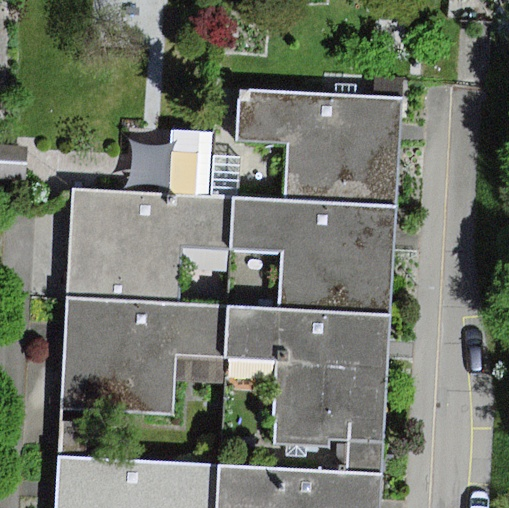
[(398,128),(400,97),(235,88),(233,139),(285,142),(282,197),(394,203),(398,128)]
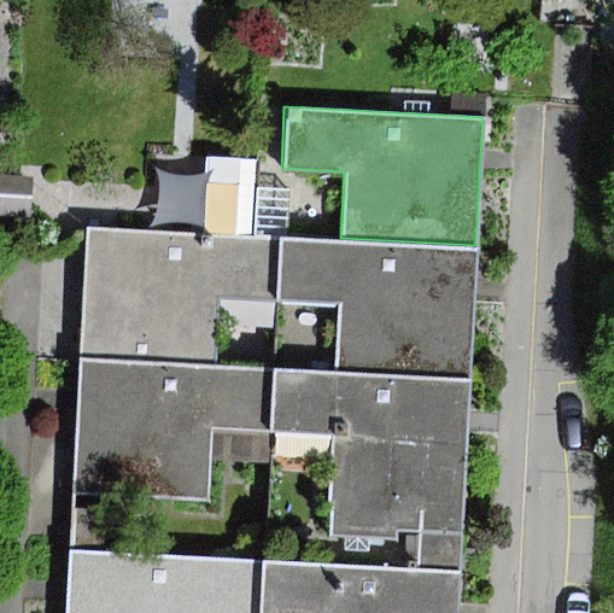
[(202,152),(197,229),(249,233),(253,156),(202,152)]
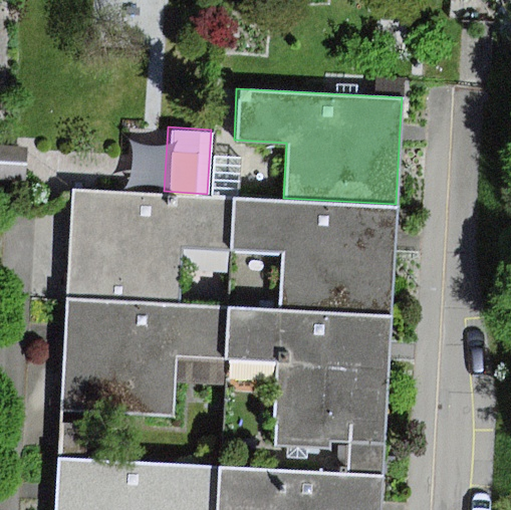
[(230,248),(233,196),(207,194),(164,191),(72,187),(66,297),(179,302),(183,246),(230,248)]
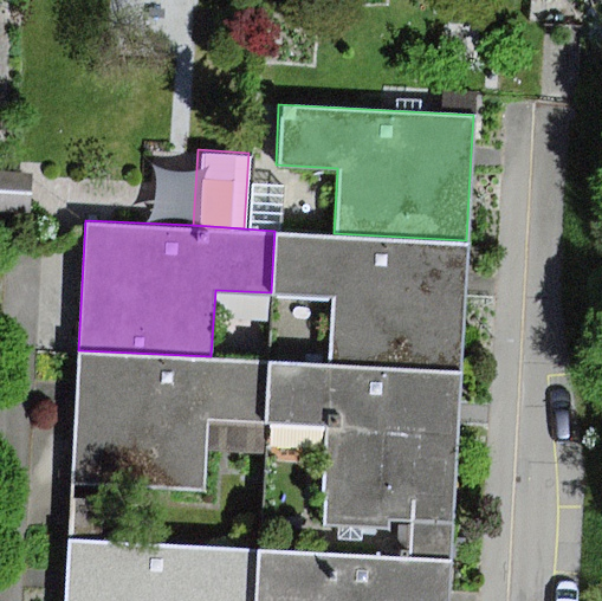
[(274,231),(271,292),(330,296),(327,363),(459,370),(464,278),(466,240),(334,233),(274,231)]
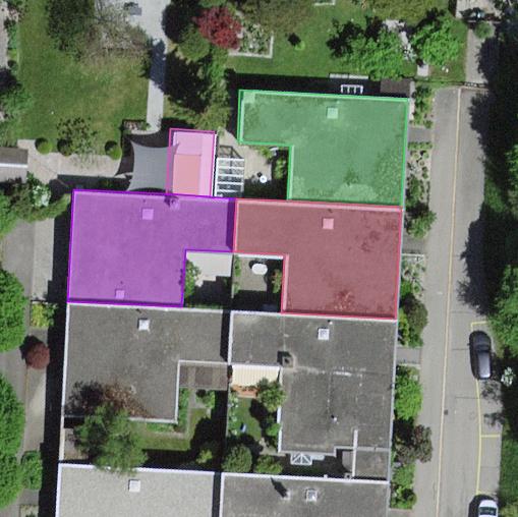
[(181,306),(67,301),(65,333),(62,412),(173,418),(174,383),(176,356),(230,358),(233,309),(181,306)]
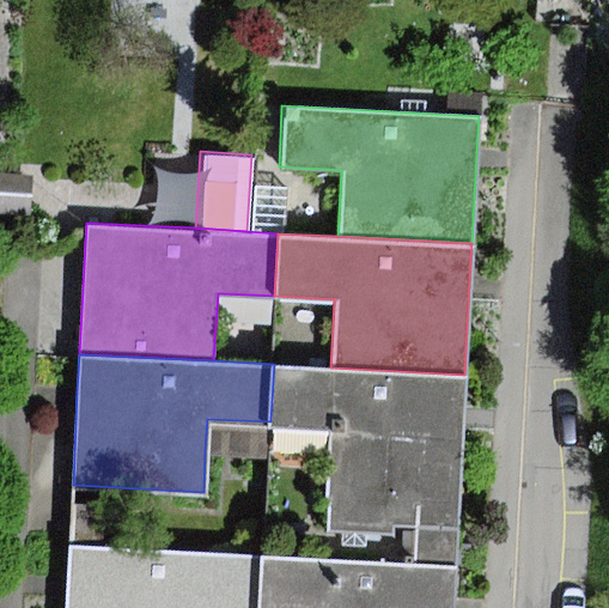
[(330,368),(274,364),(270,421),(329,424),(323,529),(390,533),(391,522),(414,523),(456,526),(462,415),(464,375),(330,368)]
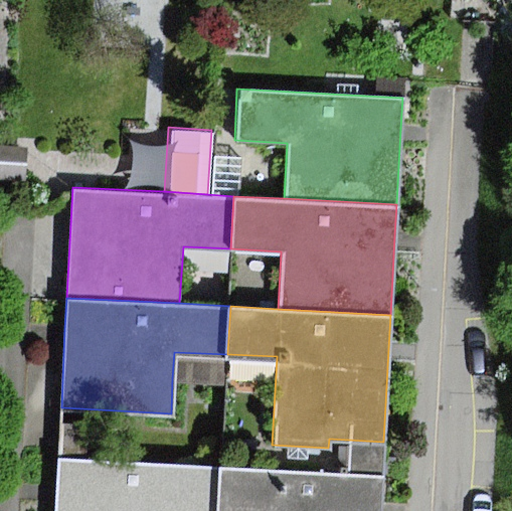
[(226,380),(227,354),(174,352),(172,378),(226,380)]
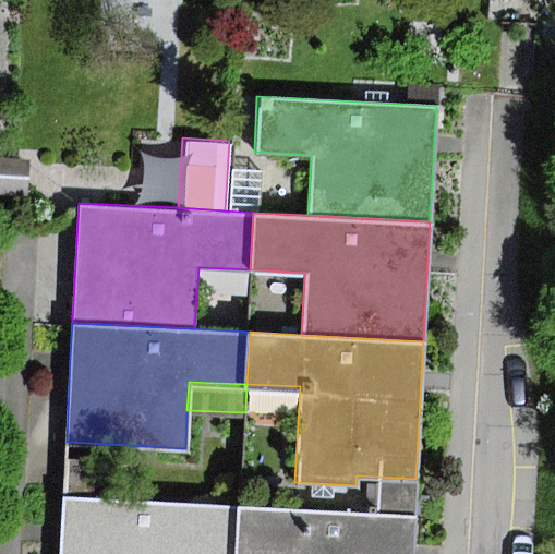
[(415,479),(377,477),(375,513),(413,516),(415,479)]
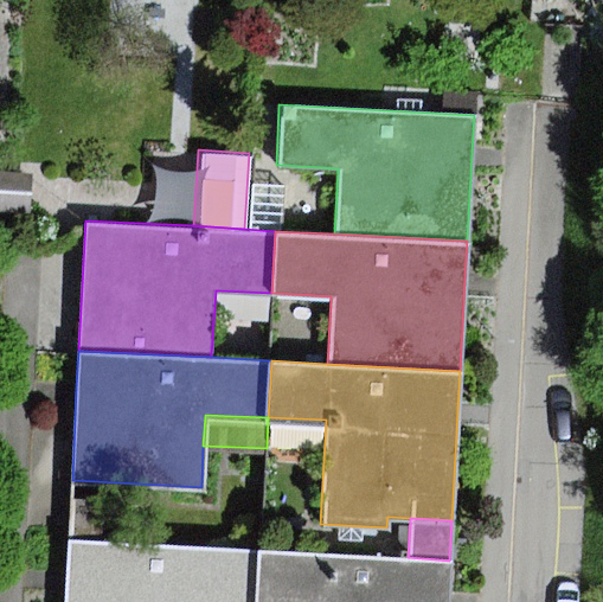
[(252,601),(256,550),(66,540),(65,577),(63,601),(252,601)]
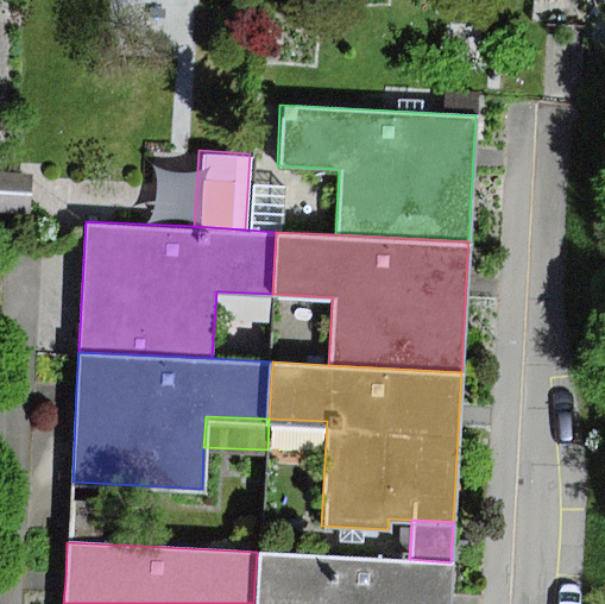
[(451,562),(451,560),(409,559),(257,552),(253,603),(448,603),(449,601),(451,562)]
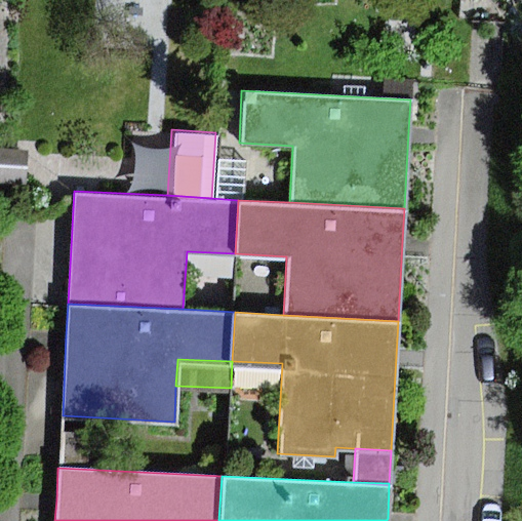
All buildings are outlined.
